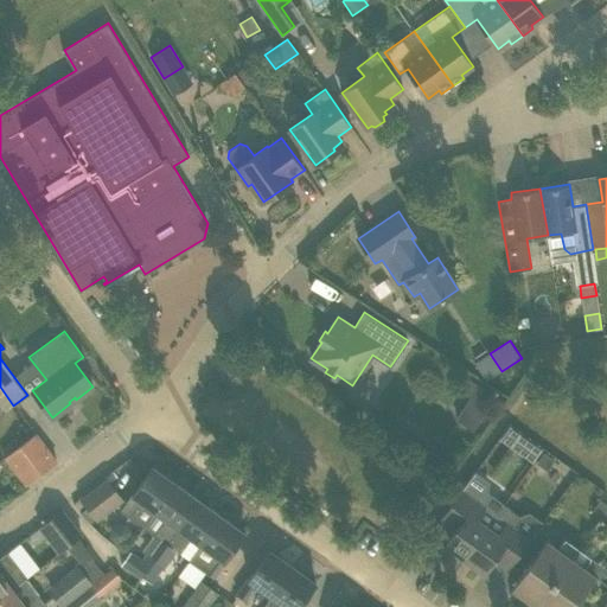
[(470,377),(462,389),(472,395),(457,419),(477,430),(499,396),(470,377)]
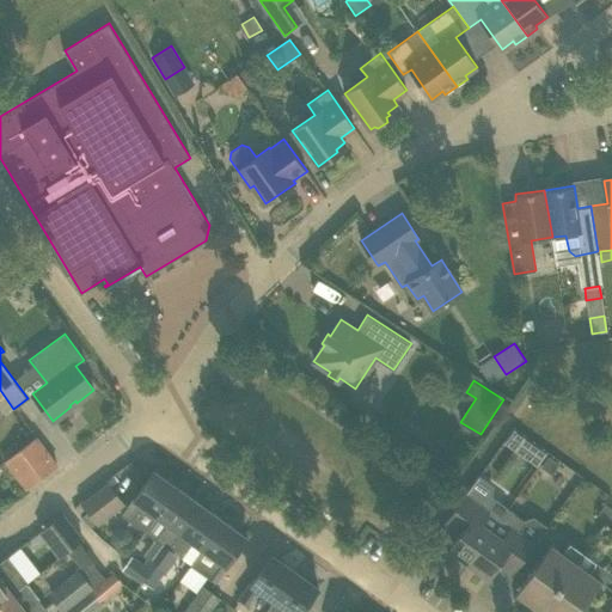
[(505,442),(510,446),(519,445),(524,436),(514,429),(505,442)]
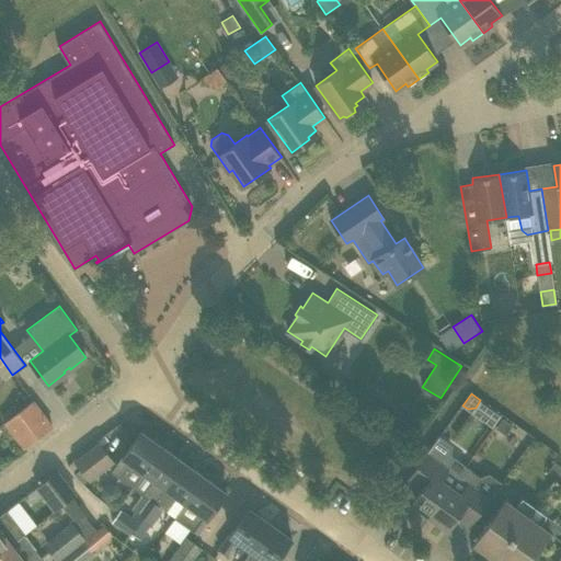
[(33,400),(4,422),(24,447),(53,425),(33,400)]
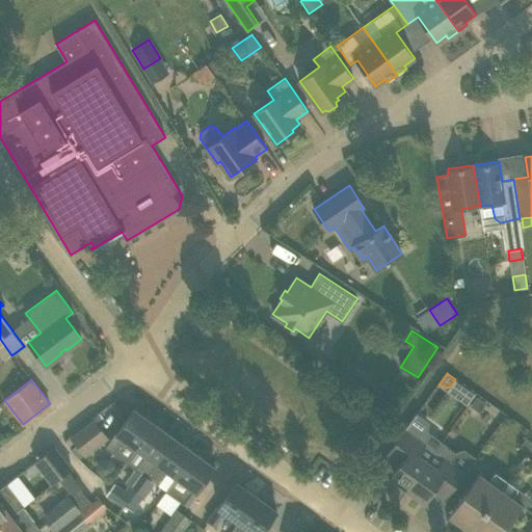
[(127,461),(136,448),(135,448),(154,423),(133,407),(105,447),(127,461)]
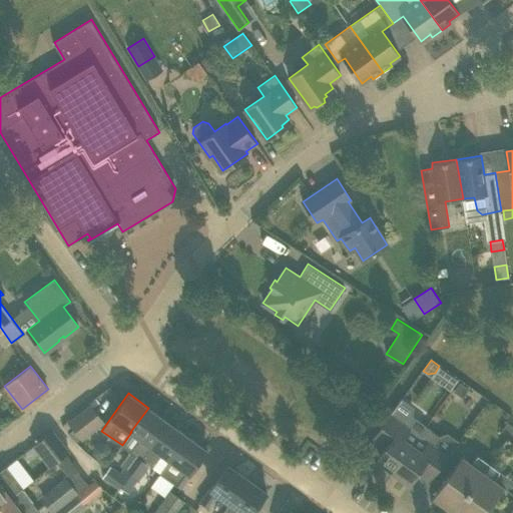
[(90,406),(70,422),(82,438),(102,422),(90,406)]
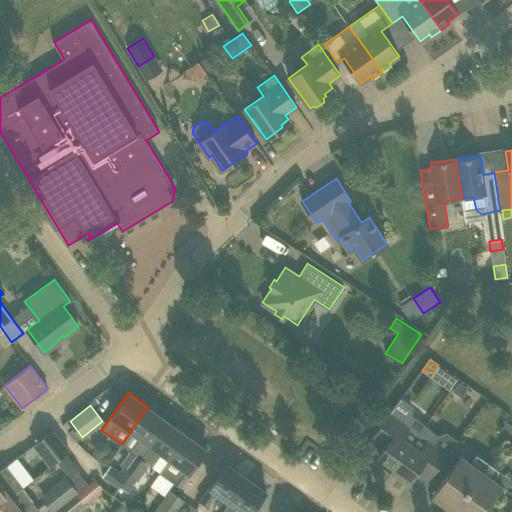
[(168,421),(148,407),(130,431),(131,431),(139,437),(130,450),(133,453),(120,471),(111,464),(102,475),(120,488),(121,486),(120,486),(168,421)]
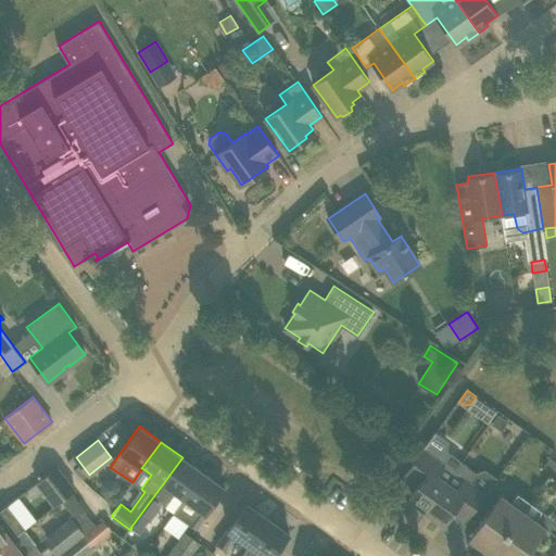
[(424,514),(460,462),(447,452),(441,462),(422,449),(404,474),(417,483),(406,498),(425,512),(424,514)]
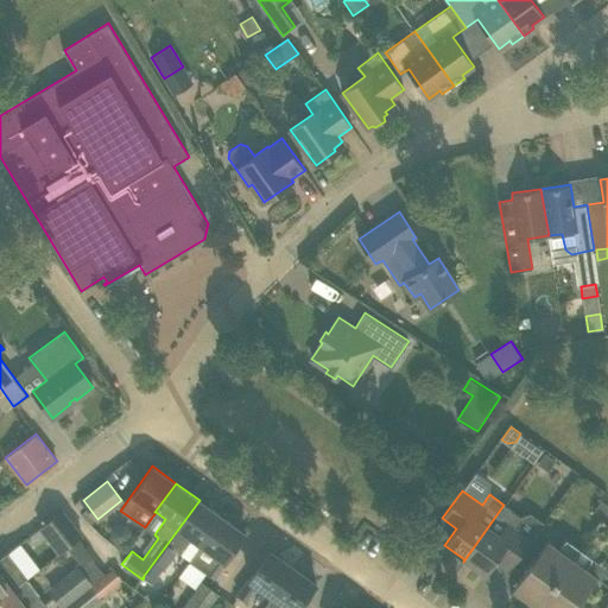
[(143,577),(144,577),(152,584),(176,550),(181,555),(182,553),(191,561),(222,517),(200,500),(143,577)]
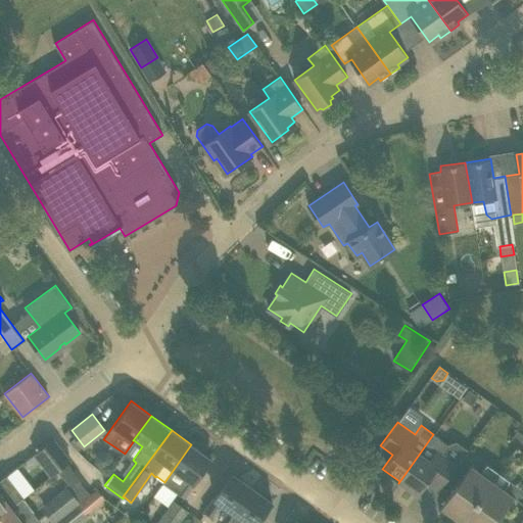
[(519,445),(522,438),(522,434),(517,430),(511,439),(519,445)]
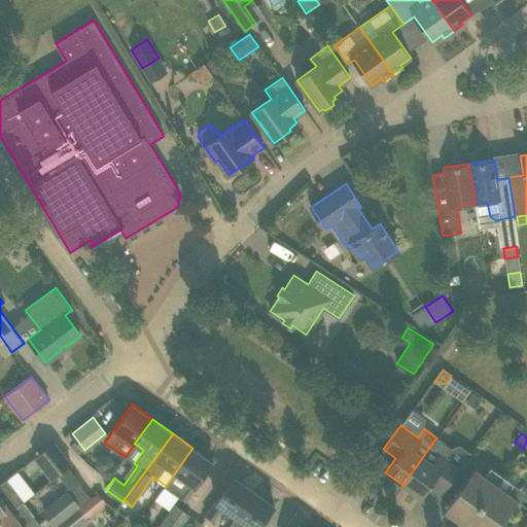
[(461,467),(444,456),(450,447),(436,437),(401,487),(402,487),(403,486),(420,498),(430,484),(444,492),(461,467)]
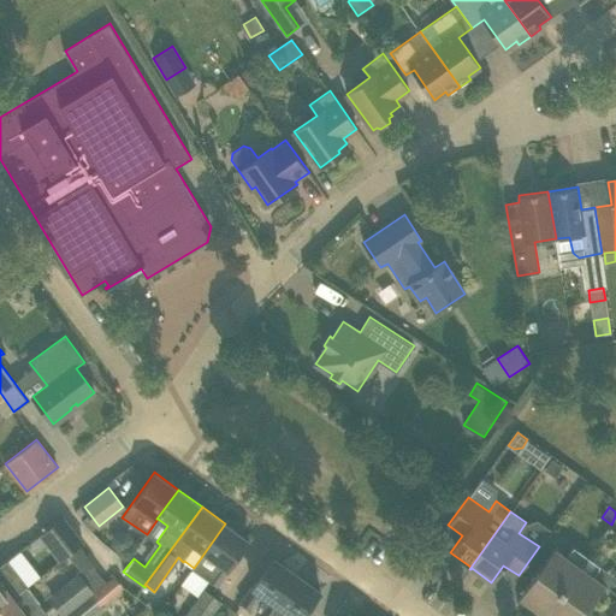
[(63,556),(80,544),(60,520),(45,532),(63,556)]
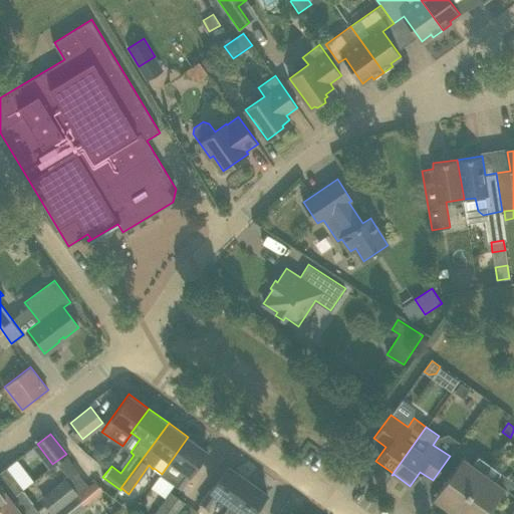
[(166,497),(170,491),(175,484),(181,489),(208,451),(188,437),(162,474),(152,487),(166,497)]
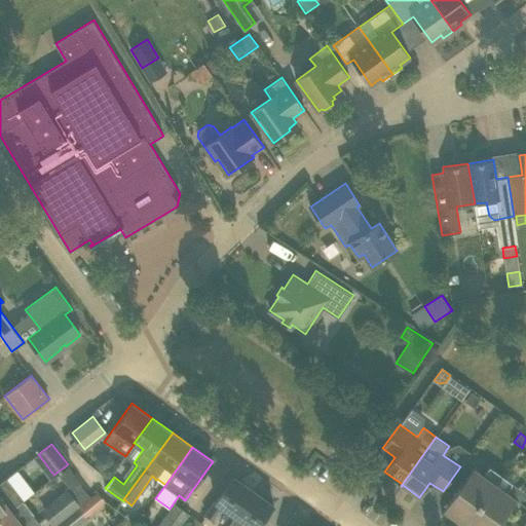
[(81,485),(82,484),(69,465),(58,474),(81,504),(90,497),(81,485)]
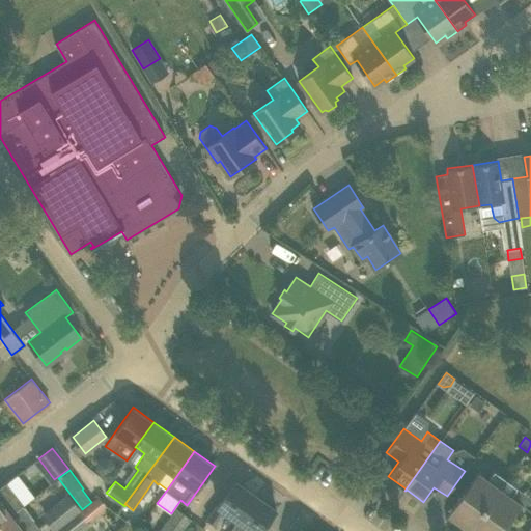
[(447,514),(470,530),(504,479),(494,471),(487,480),(476,472),(447,514)]
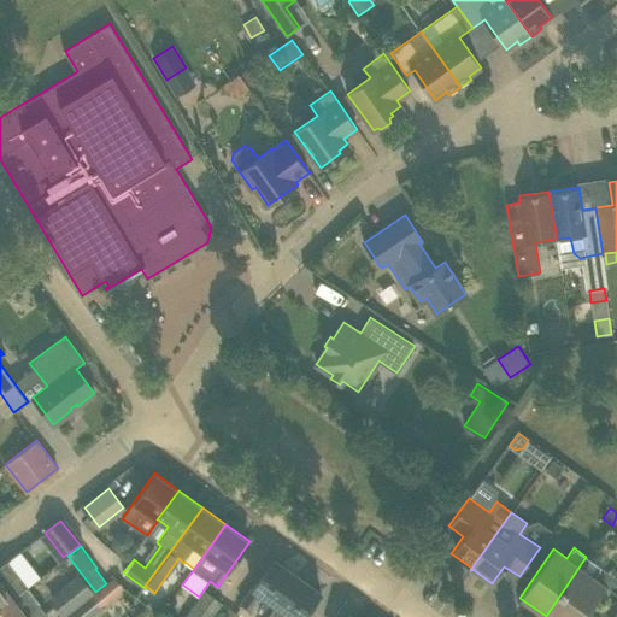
[(6,558),(24,585),(37,575),(18,550),(6,558)]
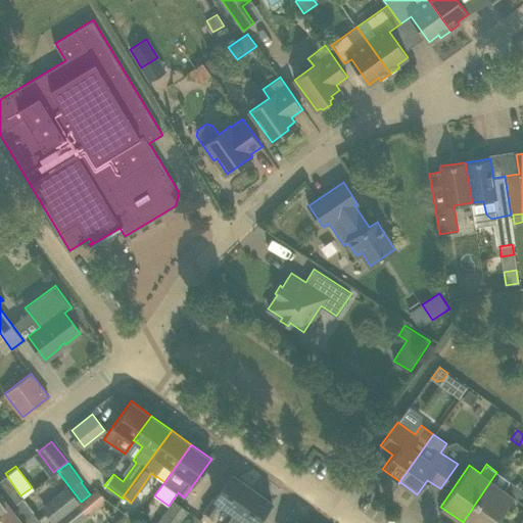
[(496,472),(463,522),(464,522),(493,522),(513,495),(504,488),(509,480),(496,472)]
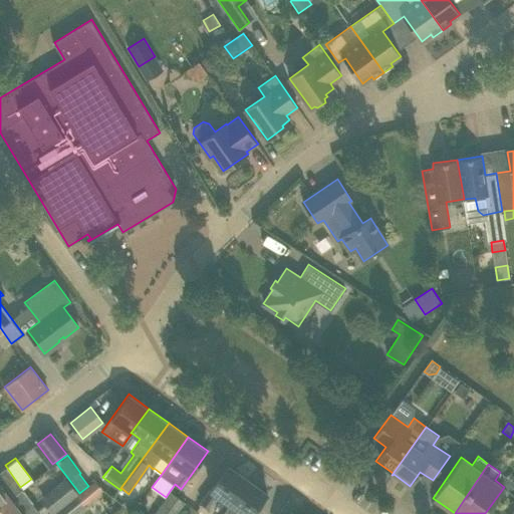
[(248,480),(228,465),(200,503),(208,509),(218,495),(230,504),(248,480)]
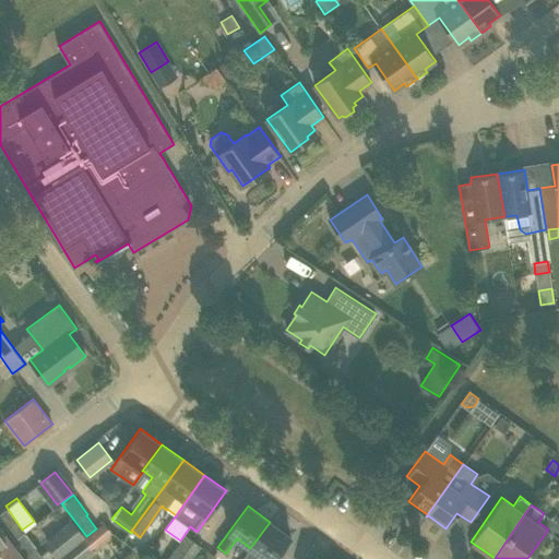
[(12,518),(6,508),(0,512),(0,549),(22,533),(12,519),(12,518)]
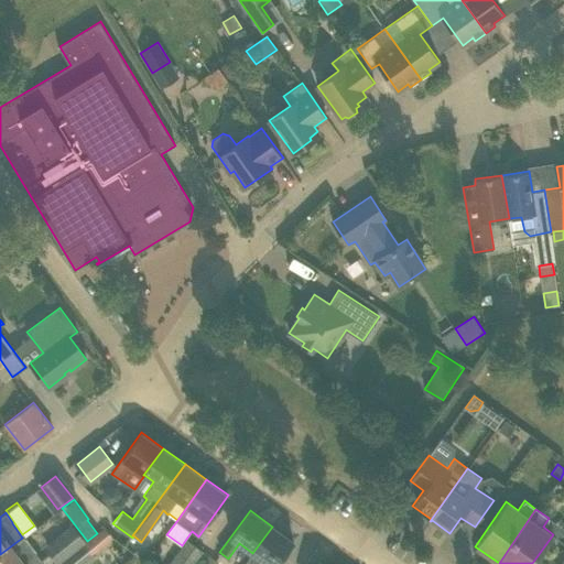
[(60,563),(85,543),(71,525),(45,546),(60,563)]
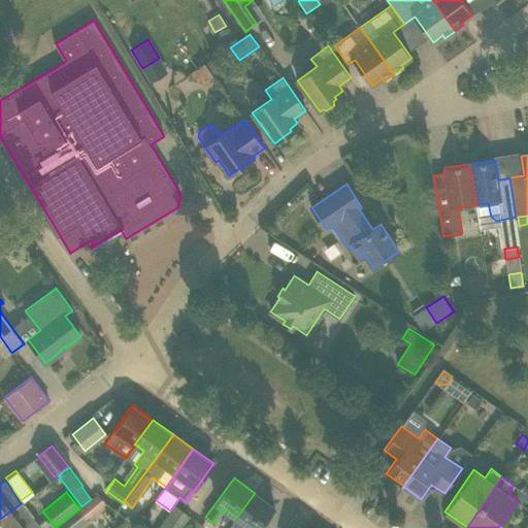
[(98,493),(91,499),(81,506),(79,508),(87,518),(106,502),(98,493)]
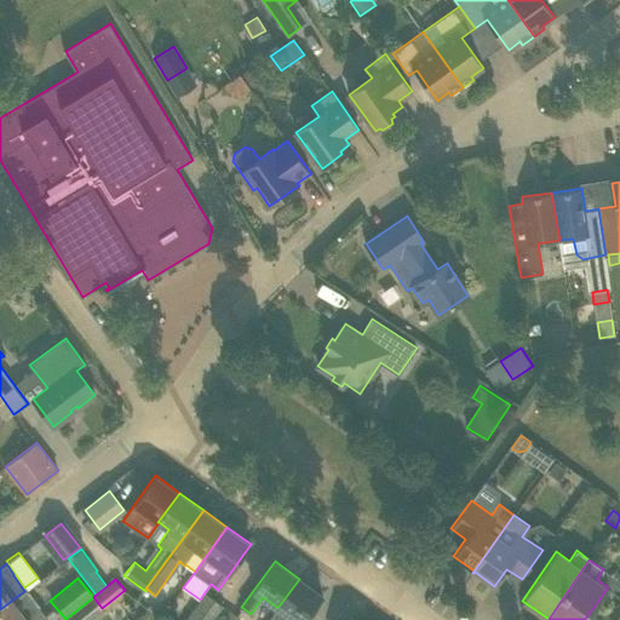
[(268,619),(305,619),(323,596),(299,579),(277,608),(268,619)]
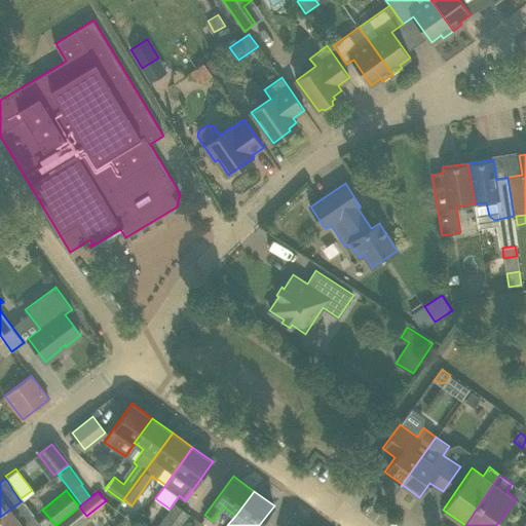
[(21,501),(0,517),(0,525),(34,525),(39,522),(32,514),(32,515),(21,501)]
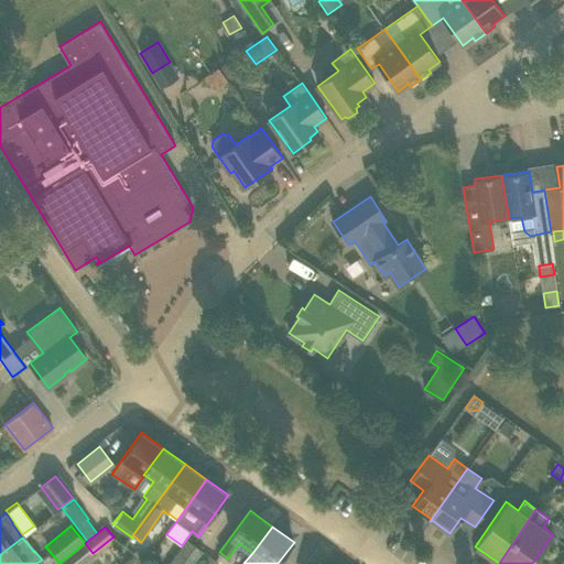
[(167,563),(194,563),(204,551),(186,539),(182,545),(167,563)]
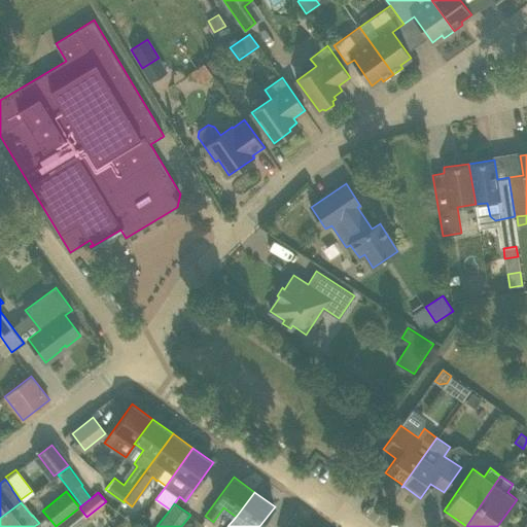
[(76,526),(89,518),(86,517),(79,507),(56,526),(76,526)]
